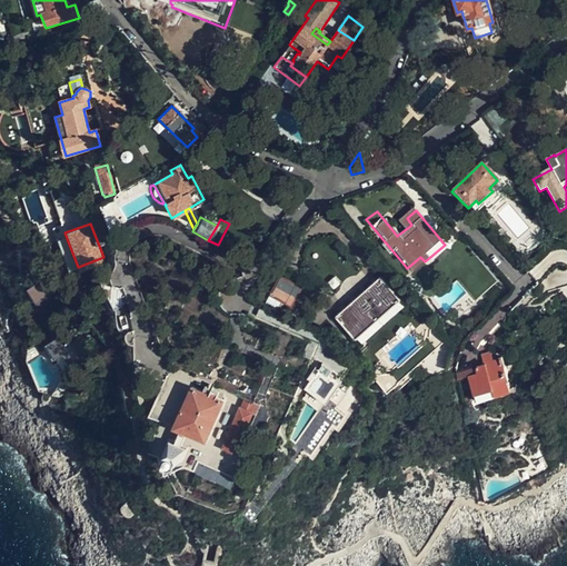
[(281,301),(290,307),(299,289),(275,276),(265,293),(270,296),(281,301)]
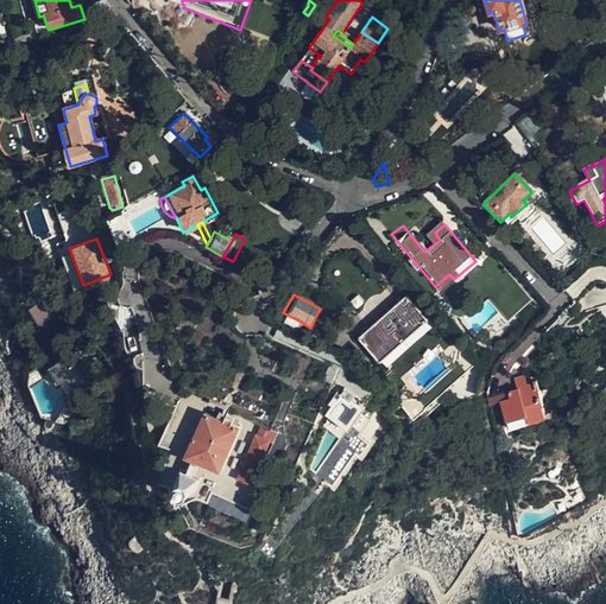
[(121,298),(111,303),(121,328),(133,323),(121,298)]
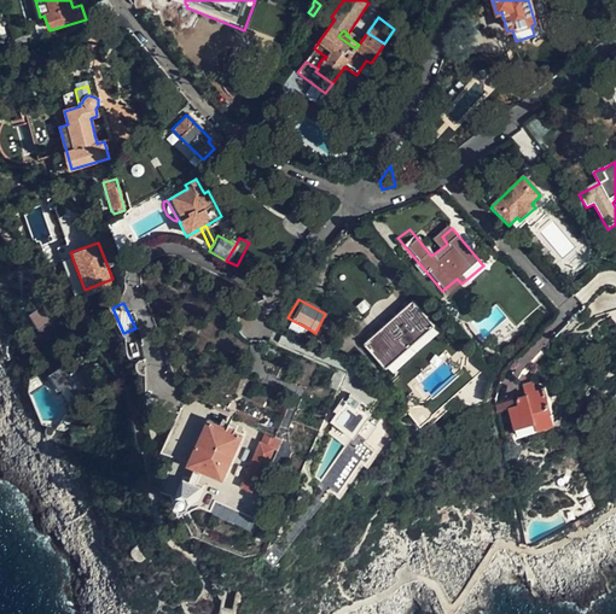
[(412,303),(362,345),(389,375),(439,333),(412,303)]
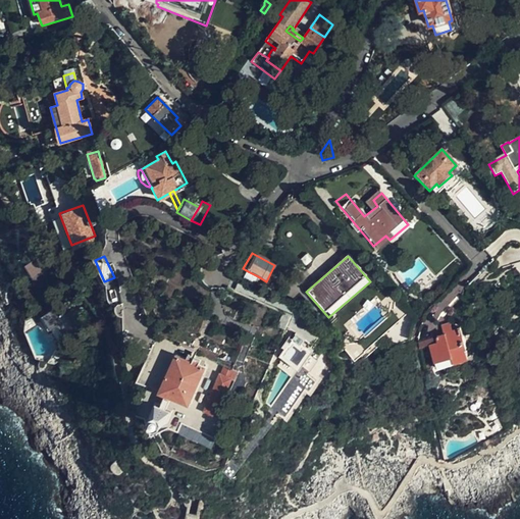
[(248,271),(241,282),(252,288),(258,276),(248,271)]
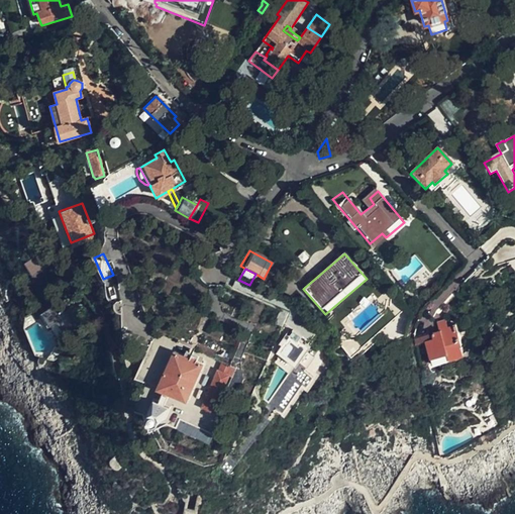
[(221,292),(217,297),(222,300),(224,297),(227,298),(229,296),(221,292)]
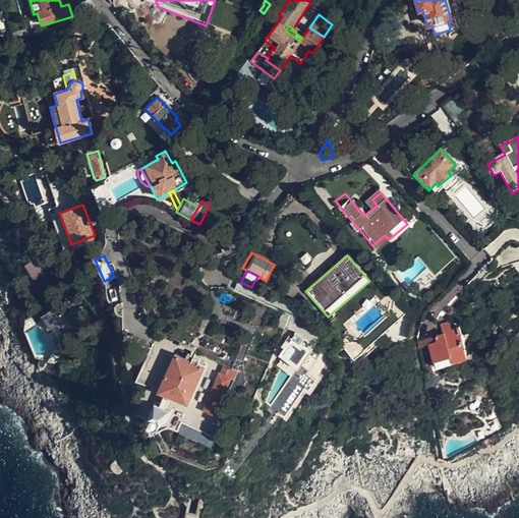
[(65,301),(43,315),(51,329),(57,325),(68,341),(83,332),(81,330),(85,327),(77,313),(74,315),(65,301)]
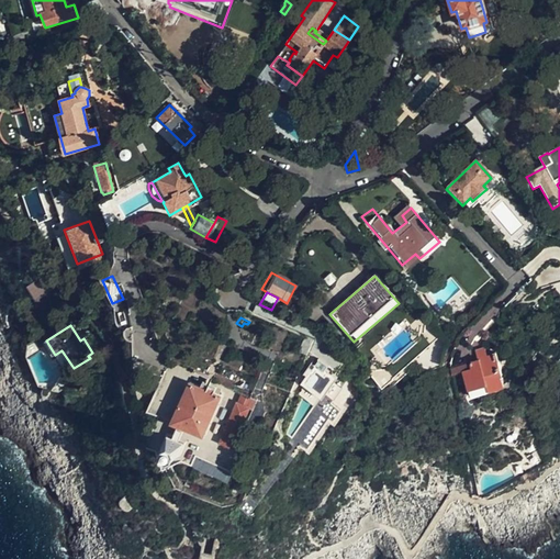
[(312,343),(303,339),(297,353),(305,357),(312,343)]
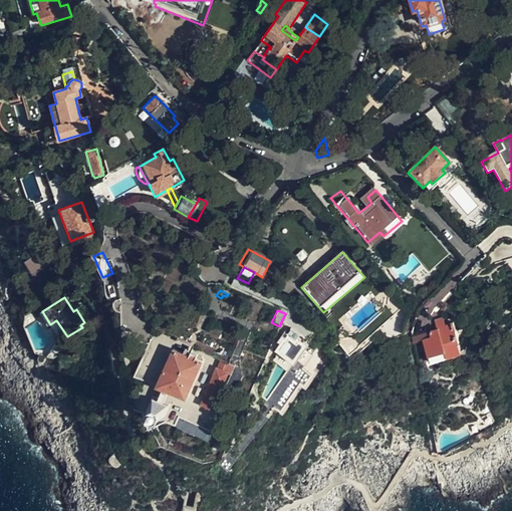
[(430,337),(423,339),(429,356),(443,351),(445,356),(446,358),(460,353),(457,344),(458,343),(451,323),(444,325),(442,318),(433,321),(436,329),(428,332),(430,337)]
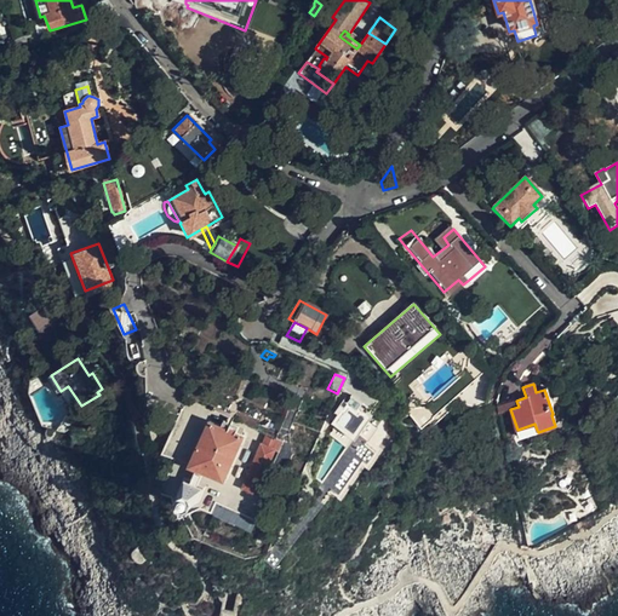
[(358,389),(352,397),(360,403),(358,407),(370,415),(378,403),(358,389)]
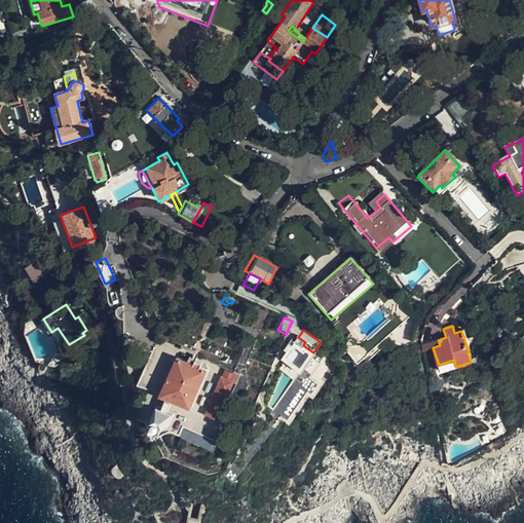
[(282,359),(304,374),(309,368),(305,365),(313,352),(303,345),(305,342),(298,337),(297,336),(295,340),(291,337),(289,340),(290,340),(283,350),(286,352),(282,359)]
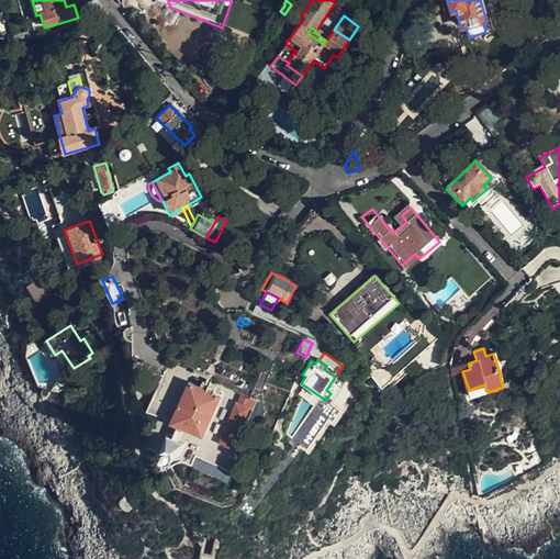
[(462,371),(470,369),(468,364),(450,369),(452,375),(462,371)]
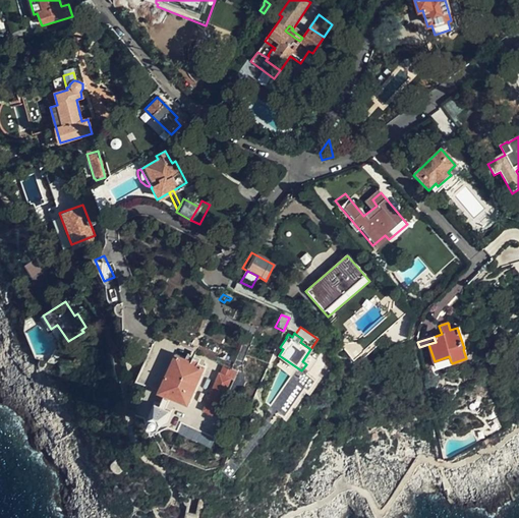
[(49,360),(56,362),(64,357),(58,348),(49,360)]
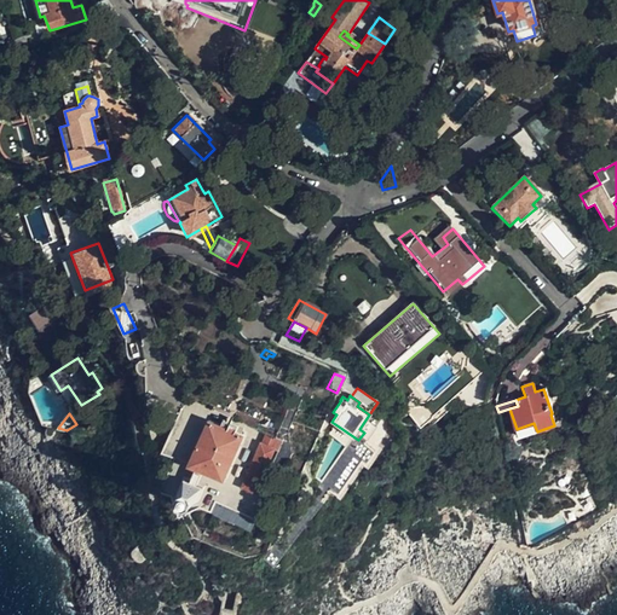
[(199,481),(202,471),(221,480),(242,436),(236,434),(237,429),(229,425),(226,431),(208,423),(189,465),(196,469),(192,477),(199,481)]
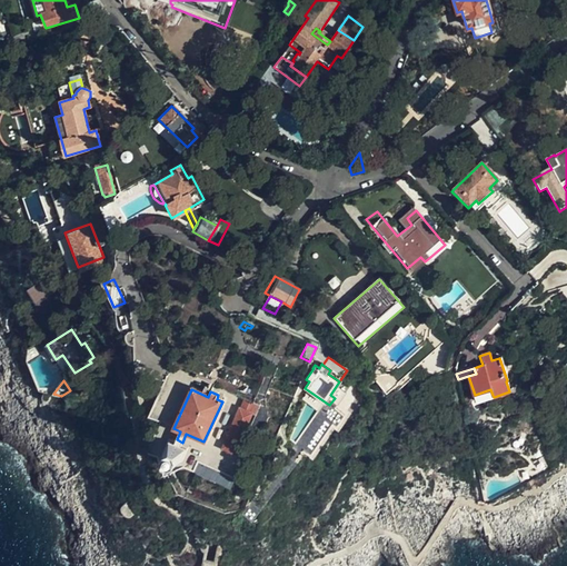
[(490,389),(475,395),(477,401),(493,395),(490,389)]
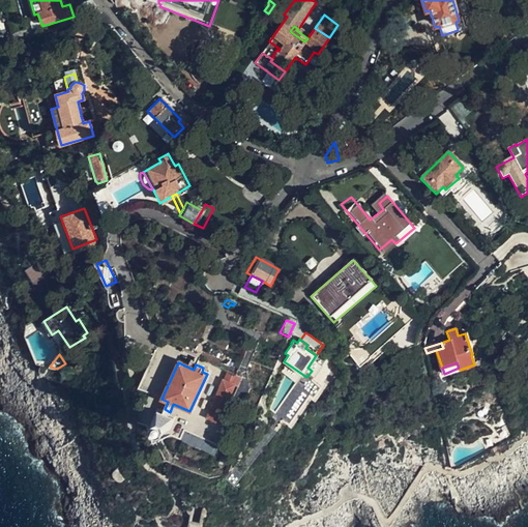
[(240,379),(226,373),(205,418),(216,423),(233,386),(236,388),(240,379)]
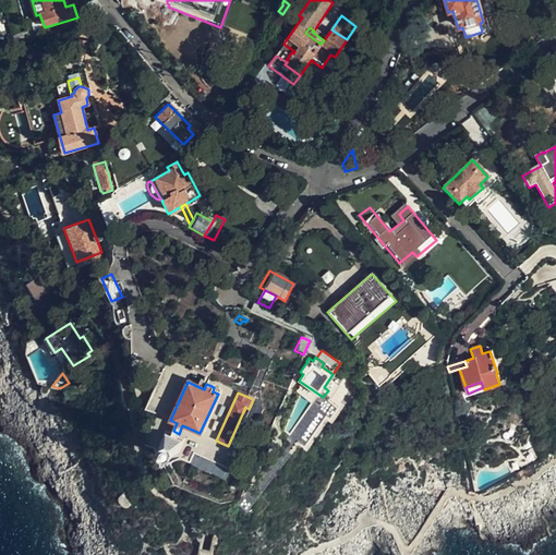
[(295,442),(301,446),(323,415),(329,420),(336,410),(325,402),(317,411),(295,442)]
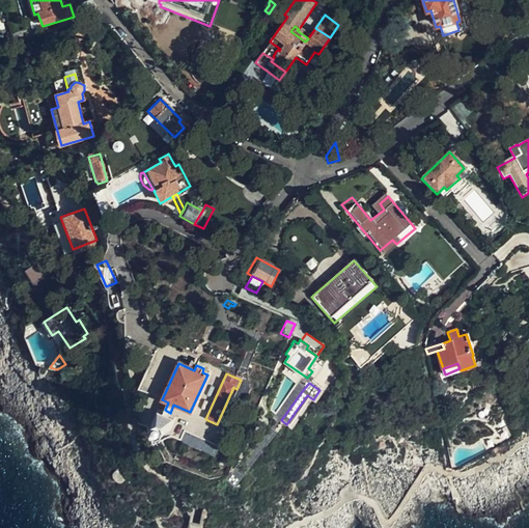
[(157,434),(170,429),(176,415),(170,413),(165,410),(159,407),(152,421),(157,434)]
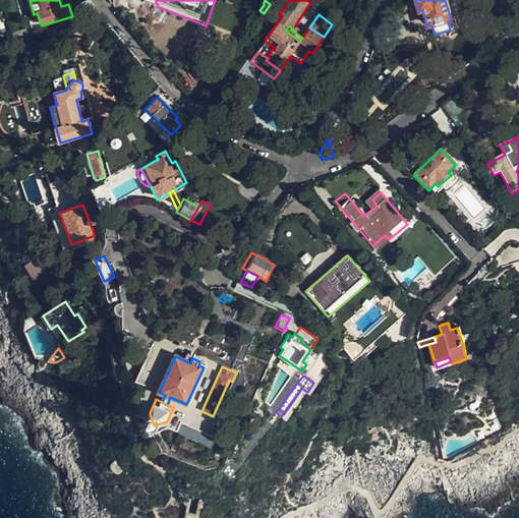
[(213,438),(181,423),(177,433),(209,447),(213,438)]
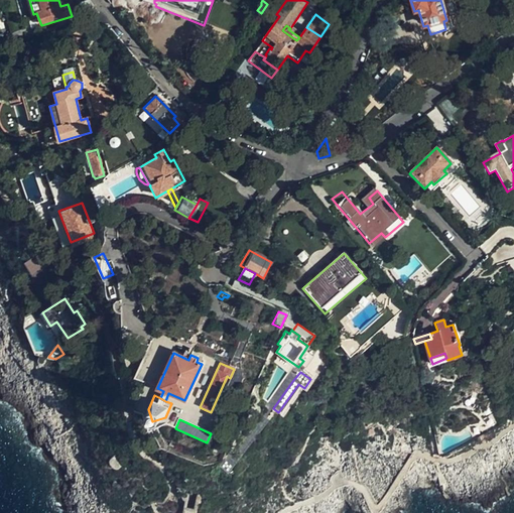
[(221,443),(216,441),(213,451),(215,455),(220,454),(223,449),(221,443)]
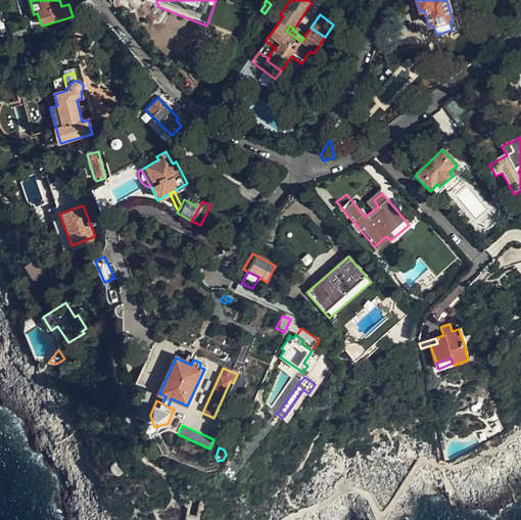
[(125,462),(120,458),(112,465),(113,473),(119,475),(129,467),(125,462)]
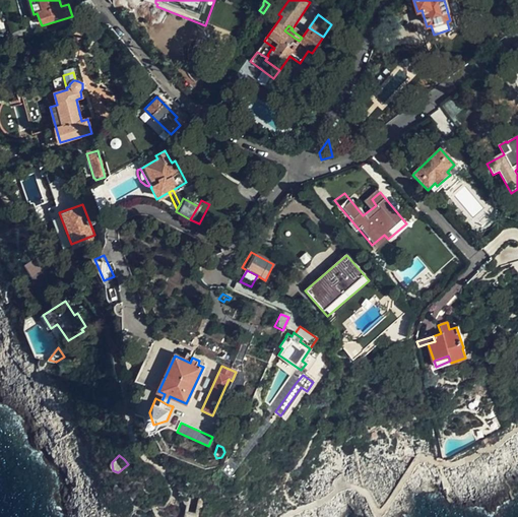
[(199,500),(185,500),(184,516),(197,516),(199,500)]
